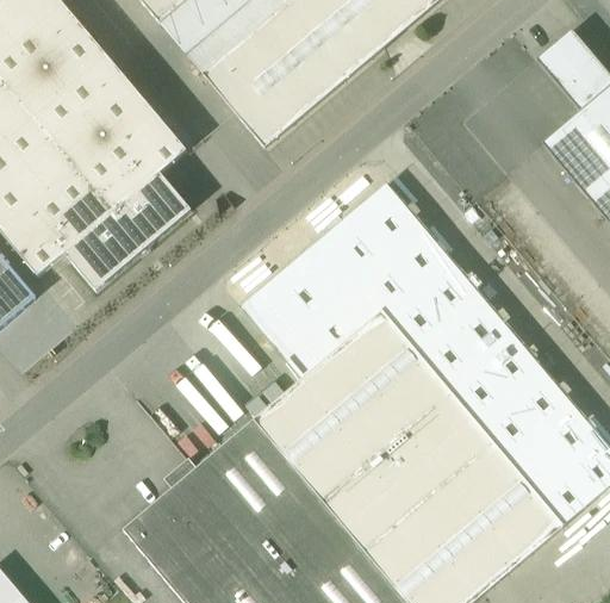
[(186,148),(61,0),(0,0),(0,228),(38,273),(160,171),(186,148)]
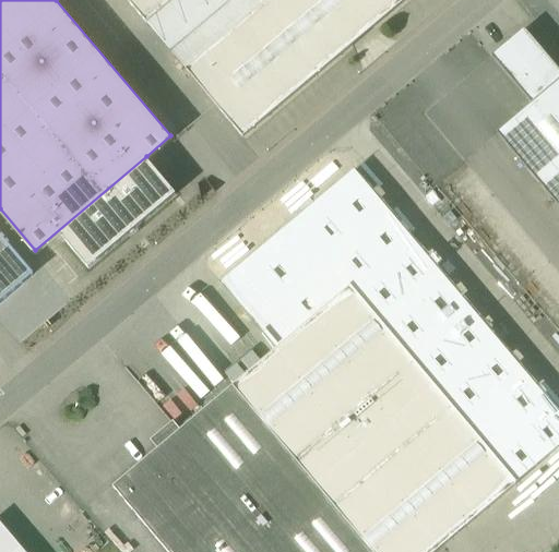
[(130,0),(186,64),(262,0),(130,0)]
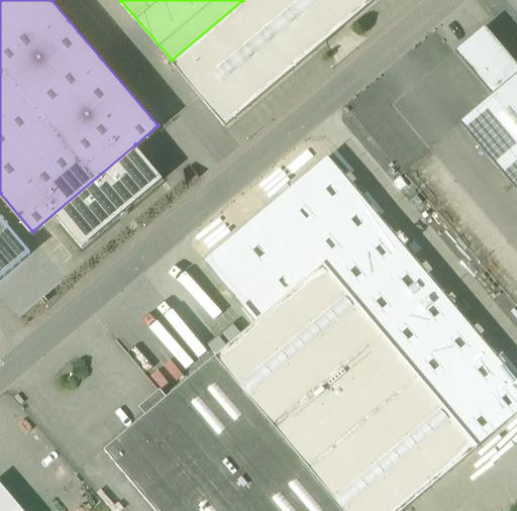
[(242,0),(172,60),(224,123),(372,0),(242,0)]
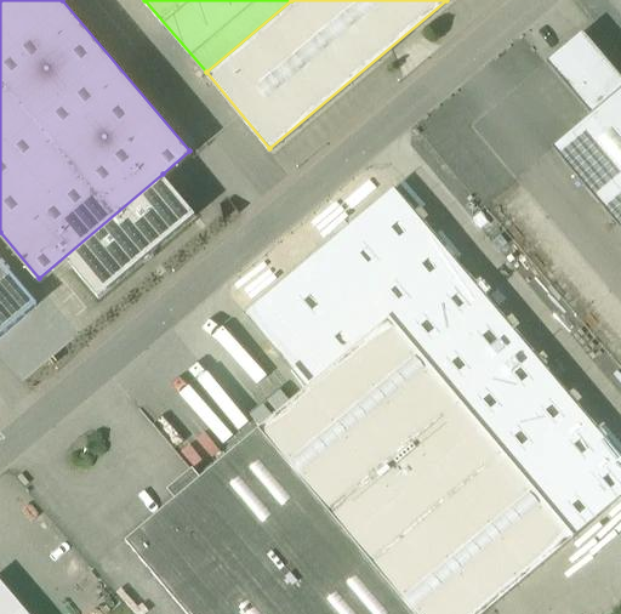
[(592,113),(620,87),(620,75),(581,28),(546,58),(592,113)]
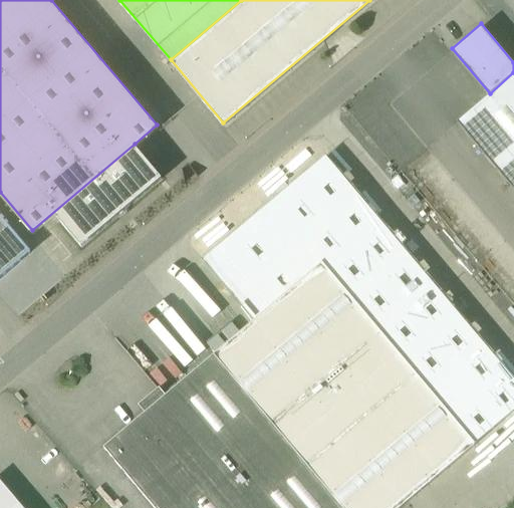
[(513,186),(513,72),(490,93),(458,119),(513,186)]
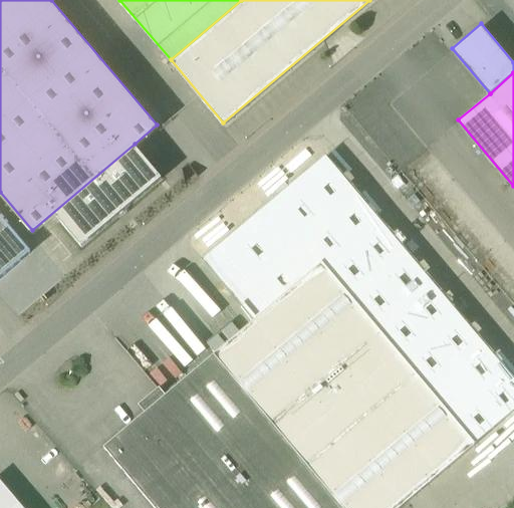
[(135,144),(54,211),(80,242),(161,175),(135,144)]
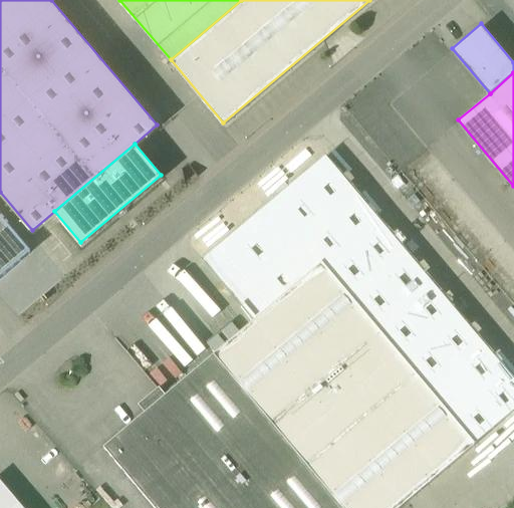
[(513,196),(491,168),(483,173),(483,189),(472,188),(512,239),(479,239),(479,262),(486,256),(491,263),(491,275),(513,275),(513,281),(513,283),(513,196)]
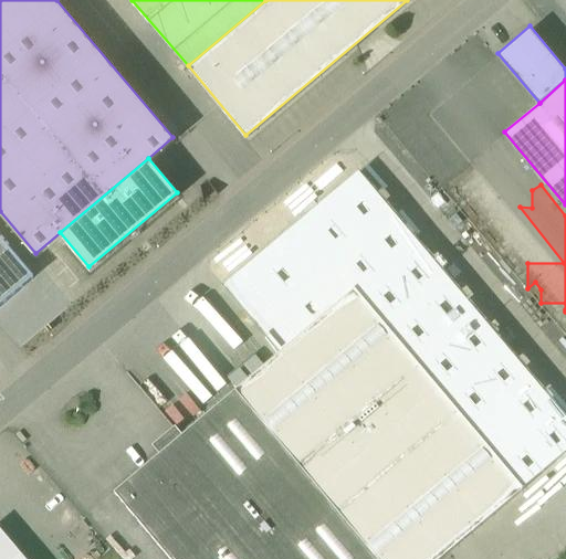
[(0,301),(37,273),(0,227),(0,301)]
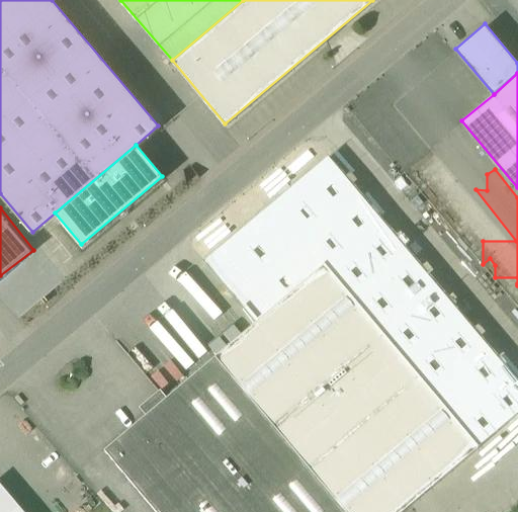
[(323,263),(216,353),(349,511),(396,511),(477,444),(323,263)]
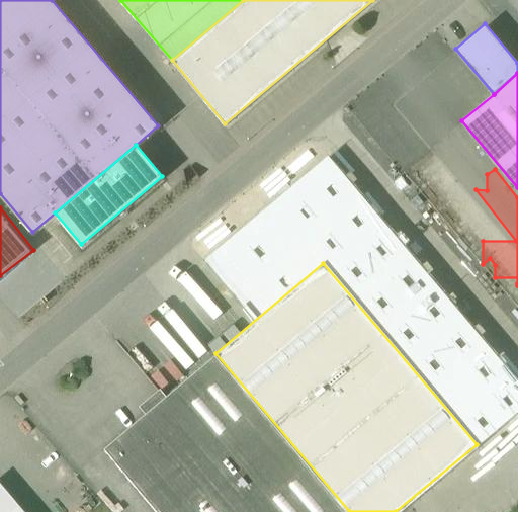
[(435,329),(466,372),(491,355),(458,310),(447,317),(462,337),(453,343),(440,325),(435,329)]
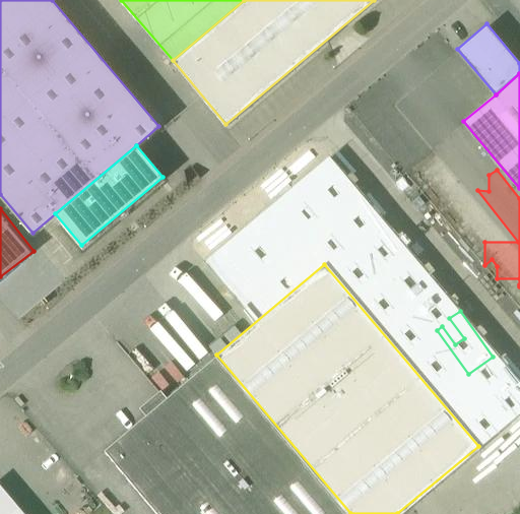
[(349,513),(216,355),(105,449),(159,513),(349,513)]
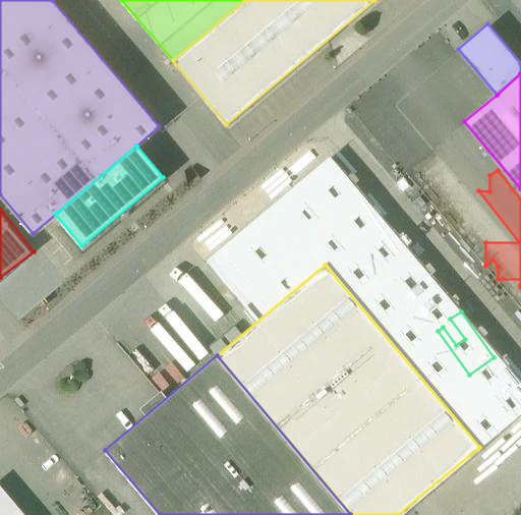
[(24,401),(17,393),(14,396),(20,404),(24,401)]
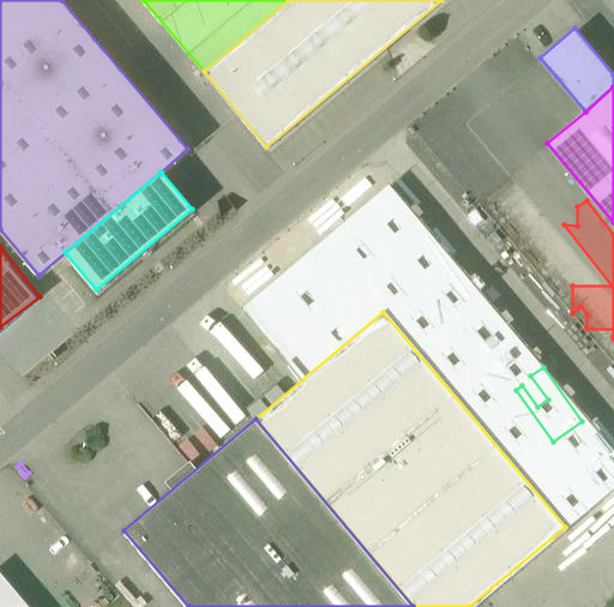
[(31,606),(0,569),(0,606),(31,606)]
